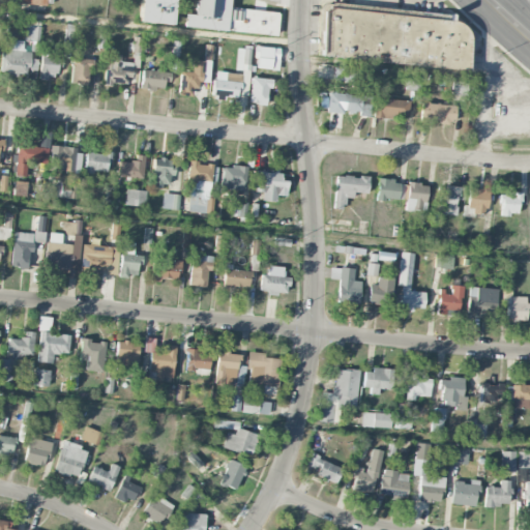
[(141,0),(140,23),(174,25),(175,0),(141,0)]
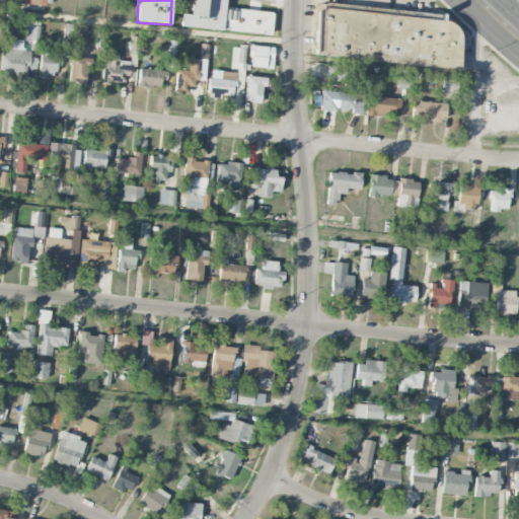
[(271,34),(273,12),(225,8),(225,0),(193,0),(192,14),(181,14),(180,27),(271,34)]
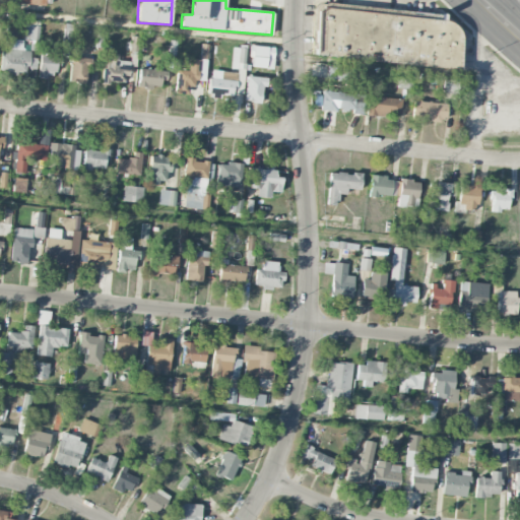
[(456,67),(459,23),(442,22),(442,15),(418,14),(319,9),(316,59),(456,67)]
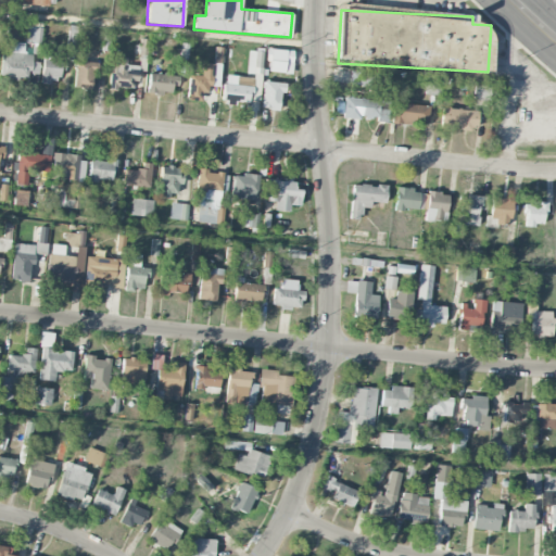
[(41,43),(41,28),(26,27),(26,43),(41,43)]
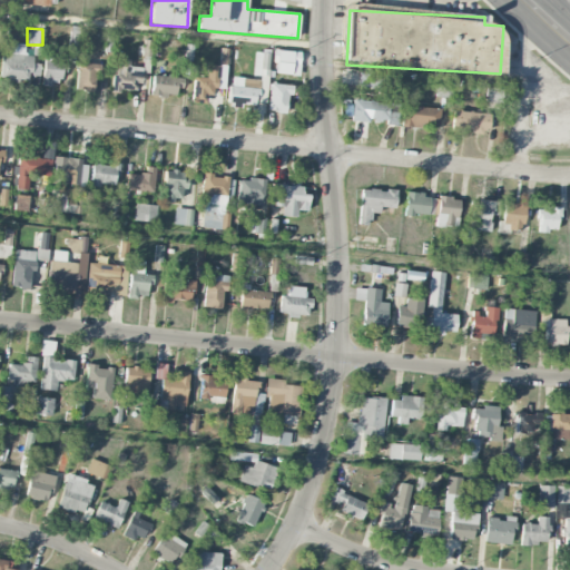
[(2,53),(1,77),(39,79),(40,64),(32,64),(33,56),(25,56),(26,45),(12,43),(11,53),(2,53)]
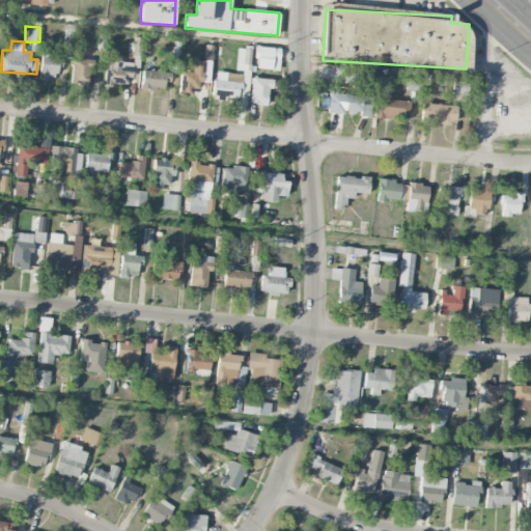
[(257,70),(279,71),(279,48),(257,48),(257,70)]
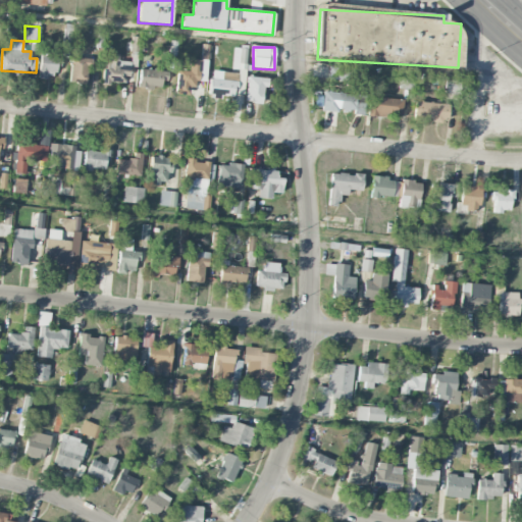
[(247,48),(232,48),(231,69),(246,69),(247,48)]
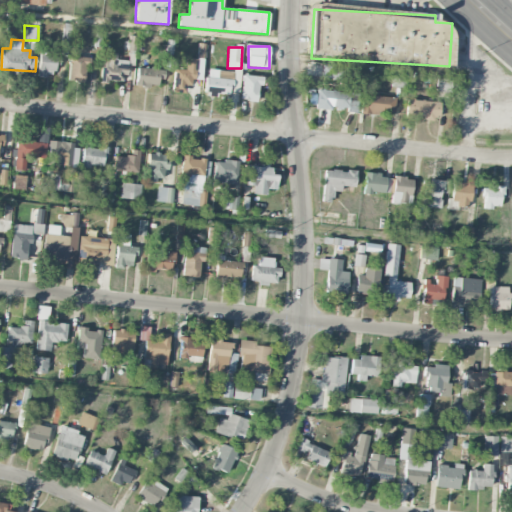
[(56,56),(39,56),(38,76),(55,77),(56,56)]
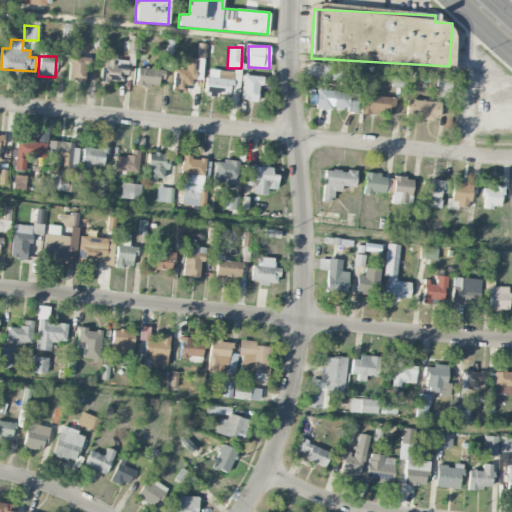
[(68,80),(85,82),(88,58),(71,56),(68,80)]
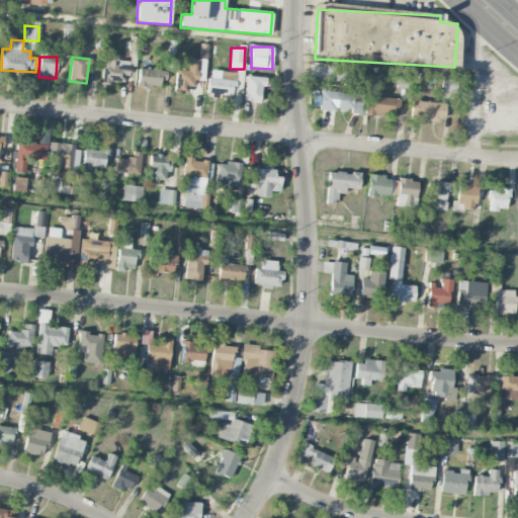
[(174,93),(186,94),(187,86),(194,87),(194,79),(201,79),(202,60),(188,59),(187,70),(175,70),(174,93)]
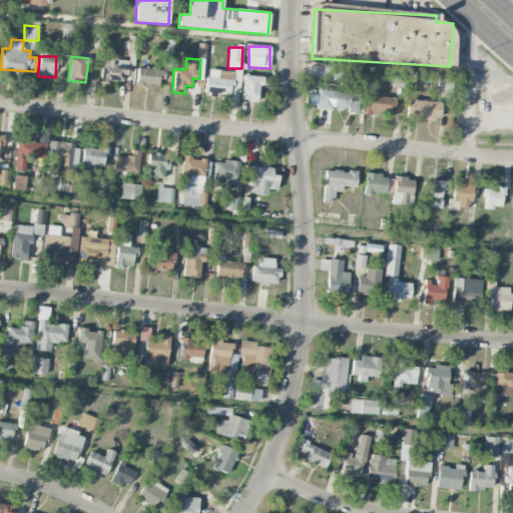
[(346,79),(346,67),(323,66),(322,78),(346,79)]
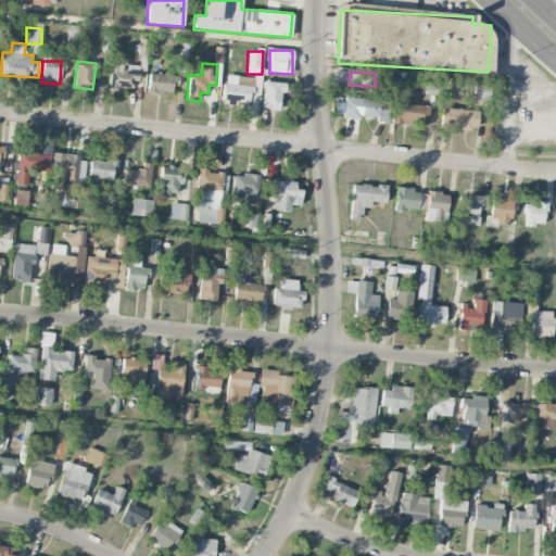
[(175,95),(176,75),(148,74),(147,92),(175,95)]
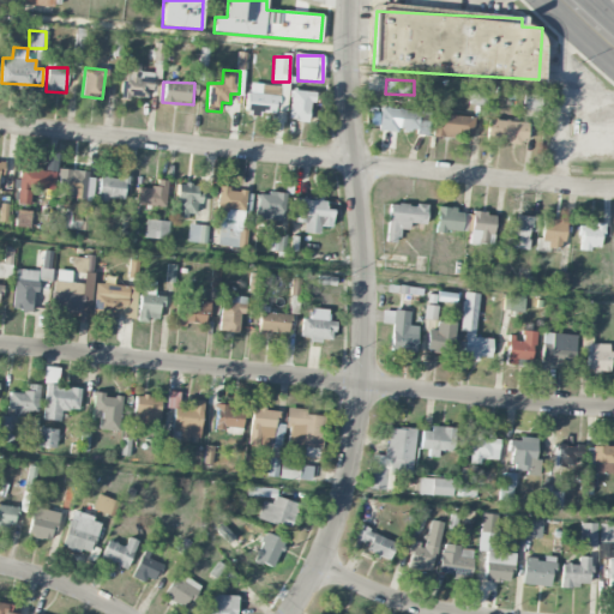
[(277,114),(278,85),(247,84),(246,110),(253,110),(253,113),(277,114)]
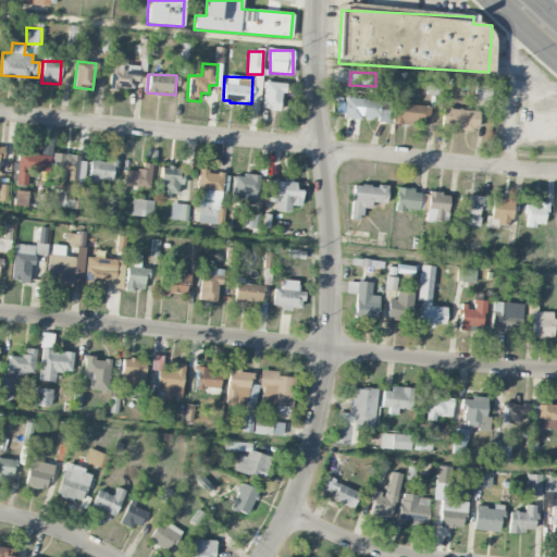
[(279,110),(281,93),(285,93),(286,84),(264,82),(261,109),(279,110)]
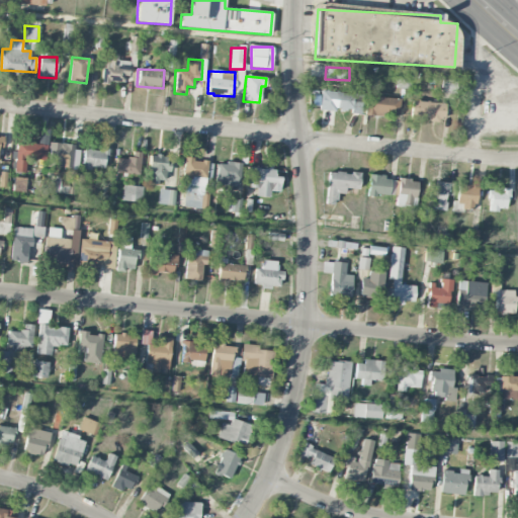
[(455,93),(456,80),(441,80),(441,92),(455,93)]
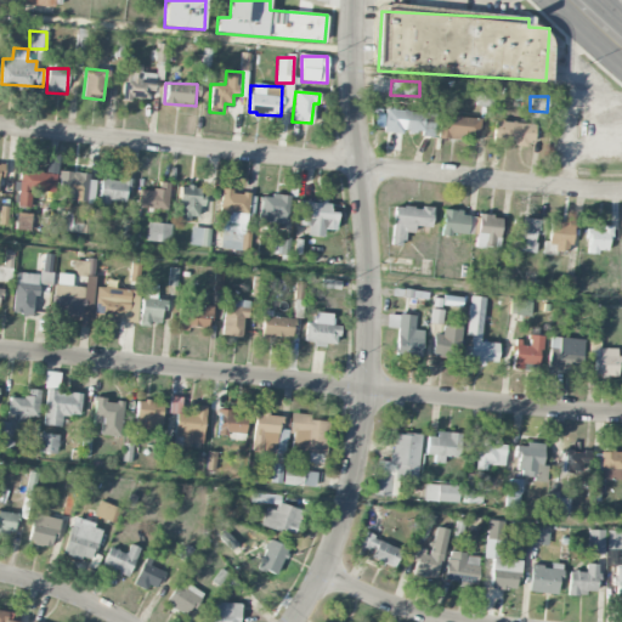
[(435,114),(385,108),(382,131),(402,134),(402,133),(433,136),(435,114)]
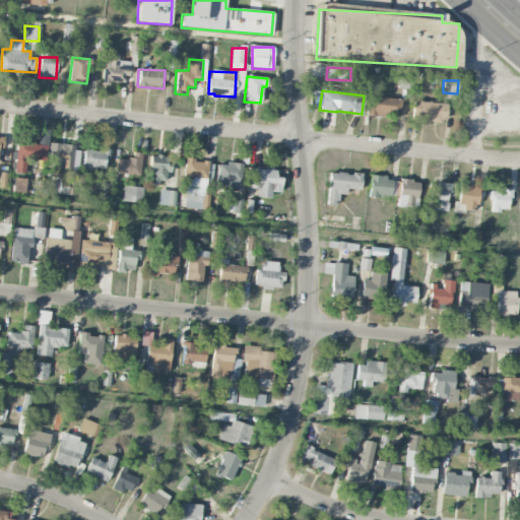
[(400,99),(367,98),(367,116),(400,117),(400,99)]
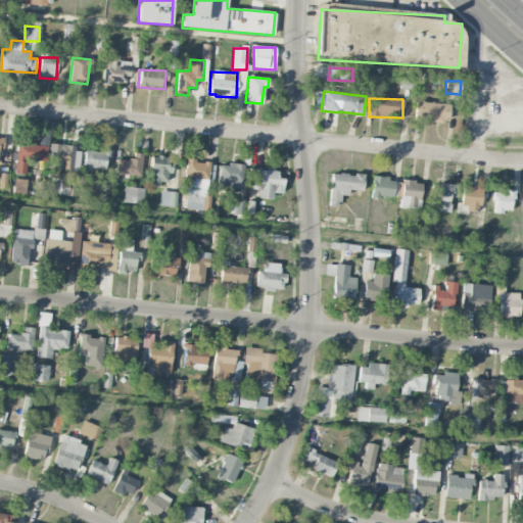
[(448,123),(448,103),(416,102),(415,121),(448,123)]
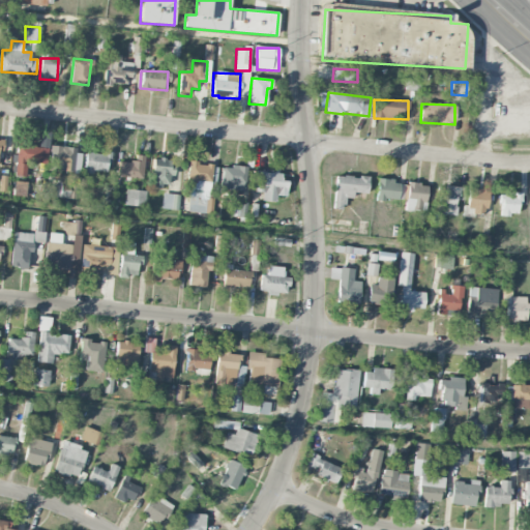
[(47,147),(18,145),(15,176),(26,177),(27,164),(45,166),(47,147)]
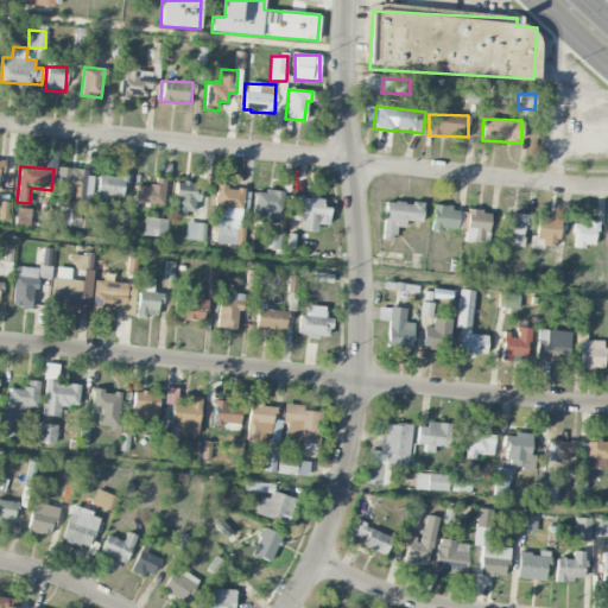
[(68,196),(90,198),(94,172),(58,169),(55,206),(67,207),(68,196)]
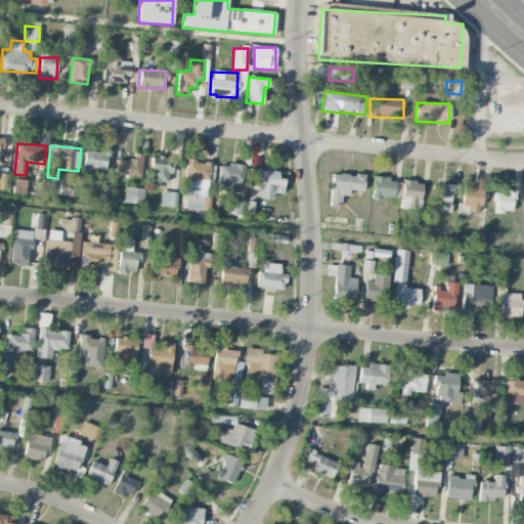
[(107,171),(108,151),(84,150),(83,170),(107,171)]
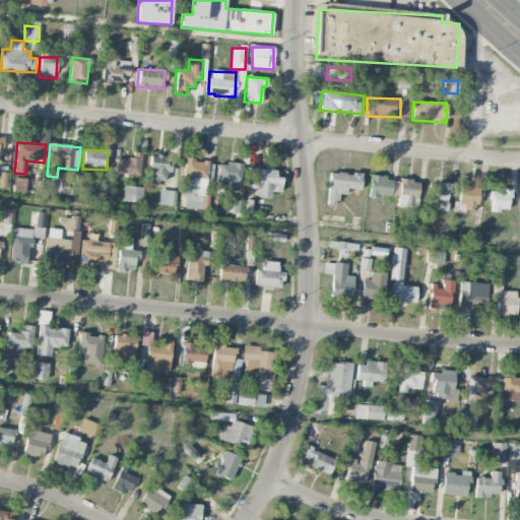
[(141,152),(130,152),(130,159),(116,159),(115,174),(140,175),(141,152)]
